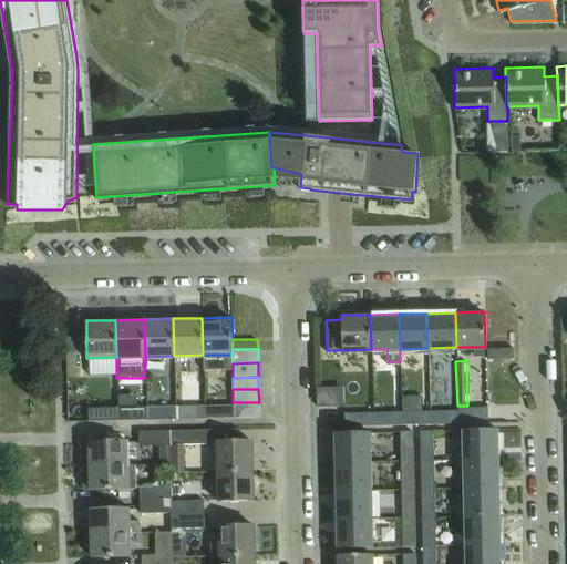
[(234,416),(259,416),(259,402),(233,402),(233,403),(234,416)]
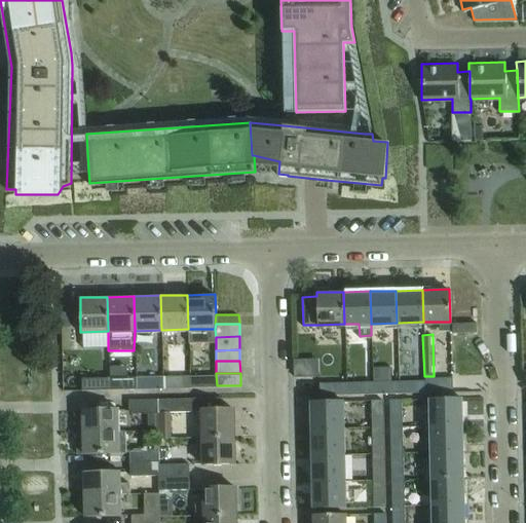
[(162,386),(189,386),(189,374),(162,375),(162,386)]
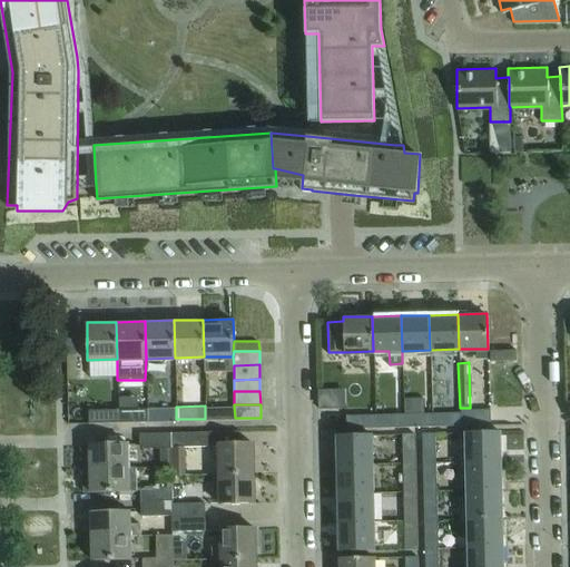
[(205,419),(235,418),(234,406),(205,406),(205,419)]
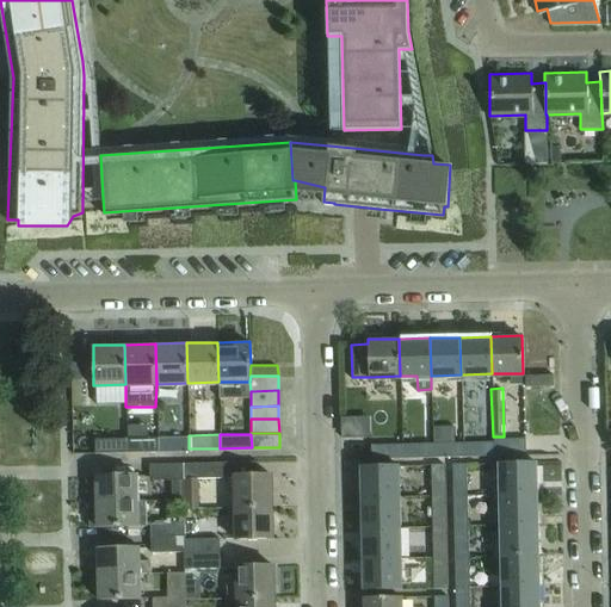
[(127,451),(158,450),(158,435),(127,437),(127,451)]
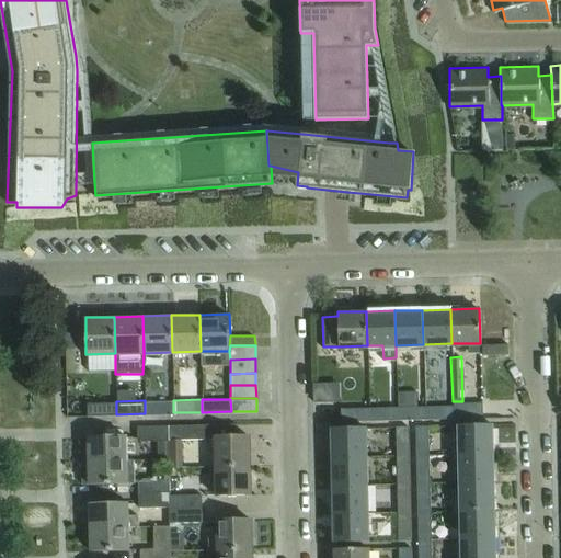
[(145,413),(173,412),(173,400),(145,400),(145,413)]
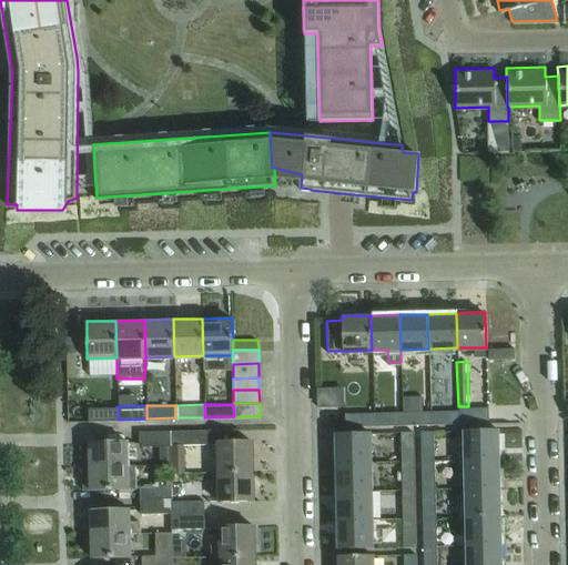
[(459,422),(488,421),(487,405),(468,406),(458,406),(458,410),(459,422)]
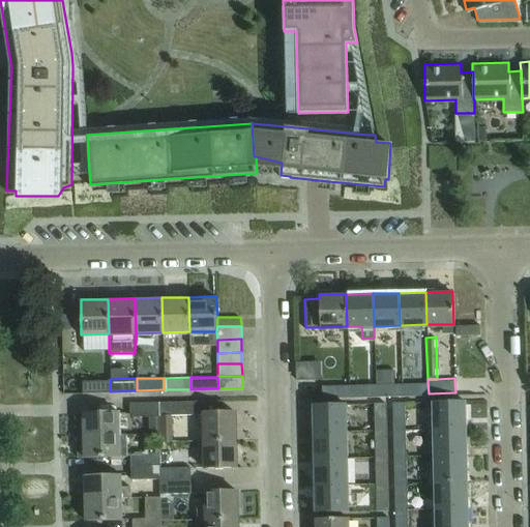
[(83,391),(110,391),(110,379),(83,380),(83,391)]
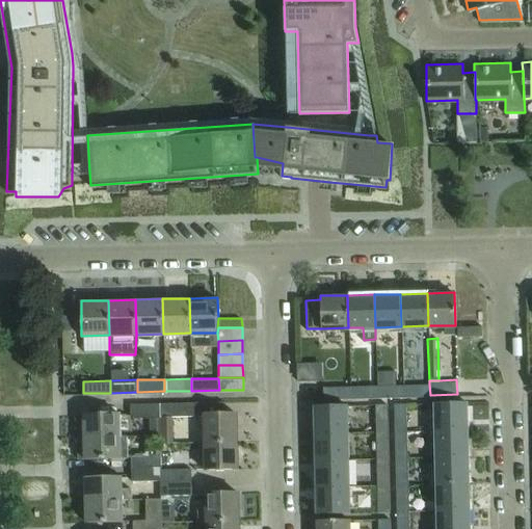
[(377,396),(403,396),(402,384),(377,385),(377,396)]
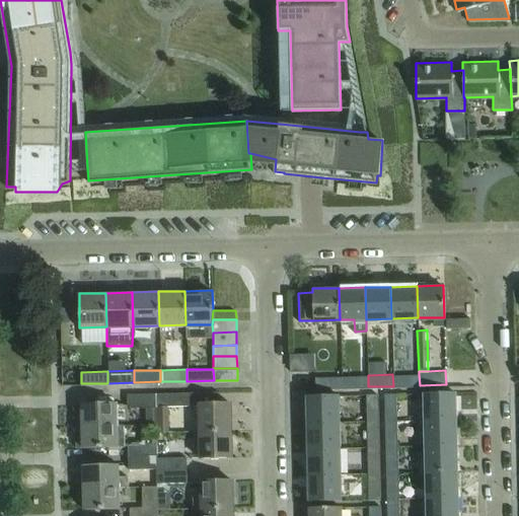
[(393,386),(420,385),(419,374),(392,374),(393,386)]
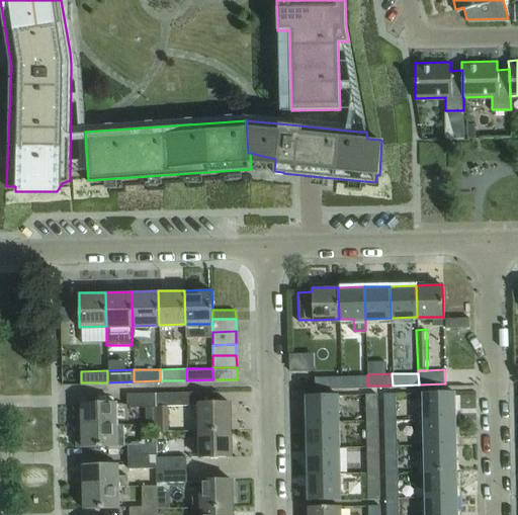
[(314,387),(341,387),(340,374),(314,375),(314,387)]
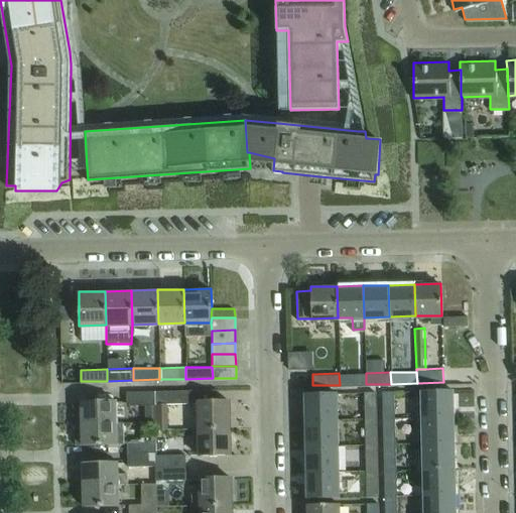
[(340,385),(366,384),(366,373),(339,373),(340,385)]
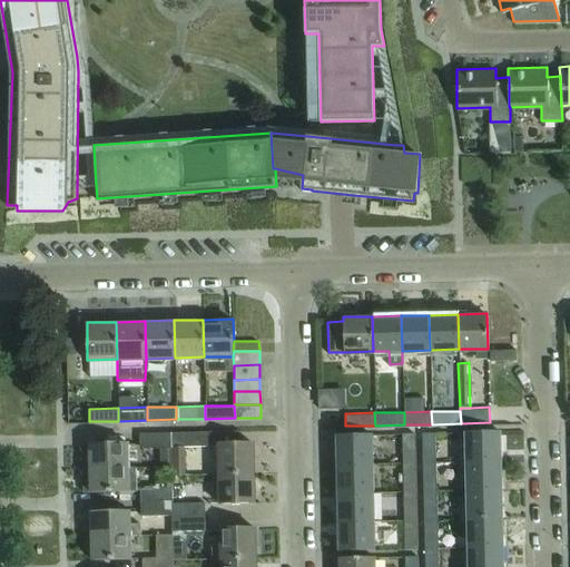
[(217,442),(239,442),(239,429),(169,431),(169,445),(184,445),(217,443),(217,442)]
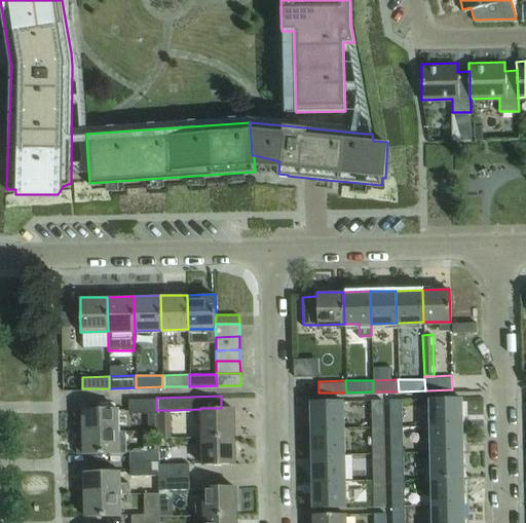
[(429,424),(461,423),(461,397),(428,397),(429,424)]
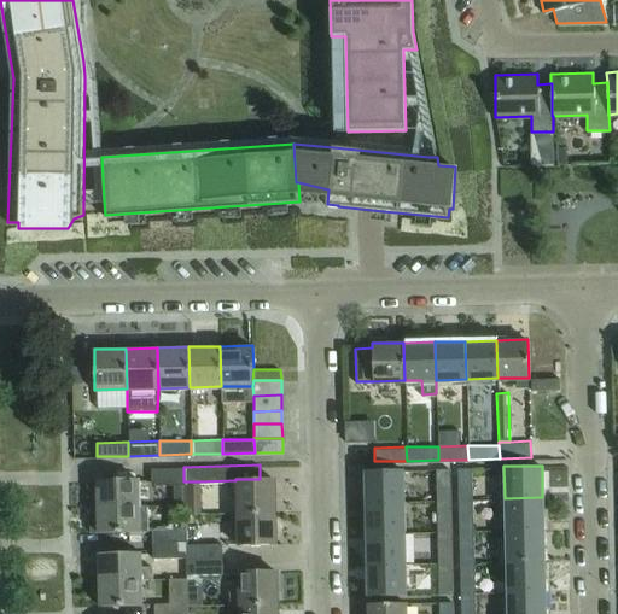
[(185,504),(184,481),(184,467),(150,467),(150,480),(153,480),(153,484),(173,484),(173,504),(185,504)]
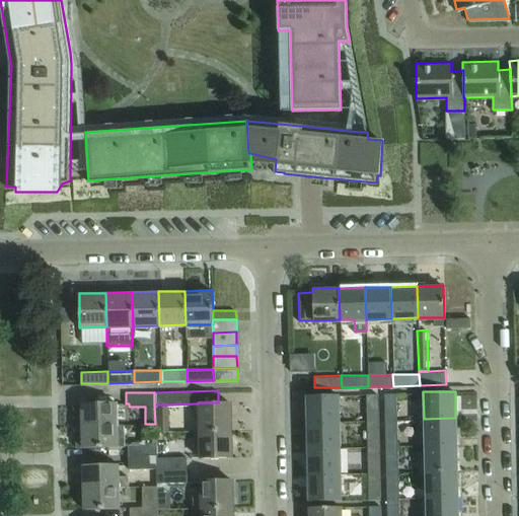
[(384,419),(396,419),(395,392),(383,392),(384,419)]
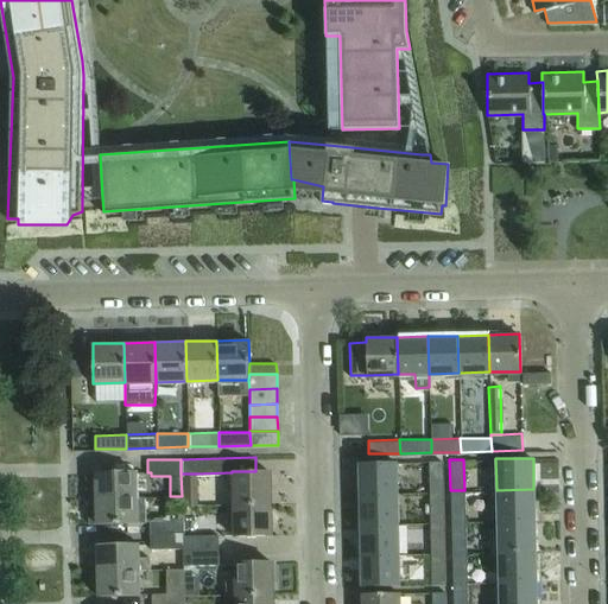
[(359,493),(396,493),(396,461),(359,462),(359,493)]
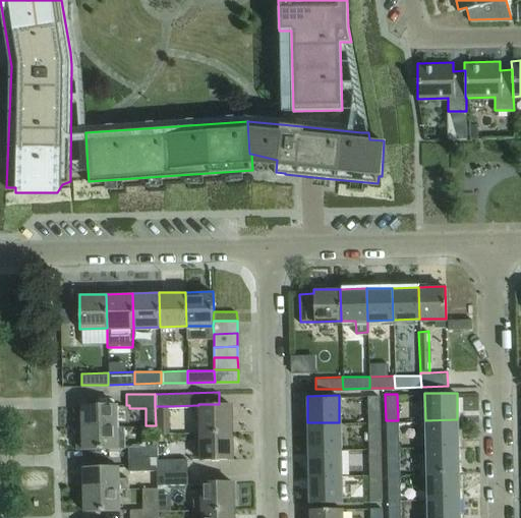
[(367,421),(379,421),(379,395),(367,395),(367,421)]
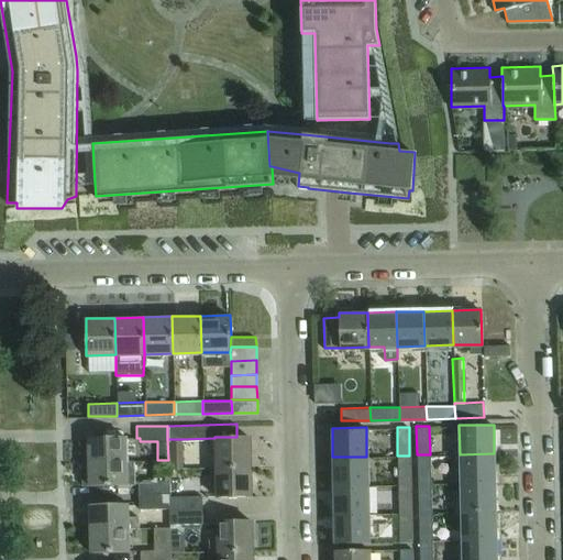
[(216,468),(251,467),(250,436),(236,437),(214,437),(214,438),(216,468)]
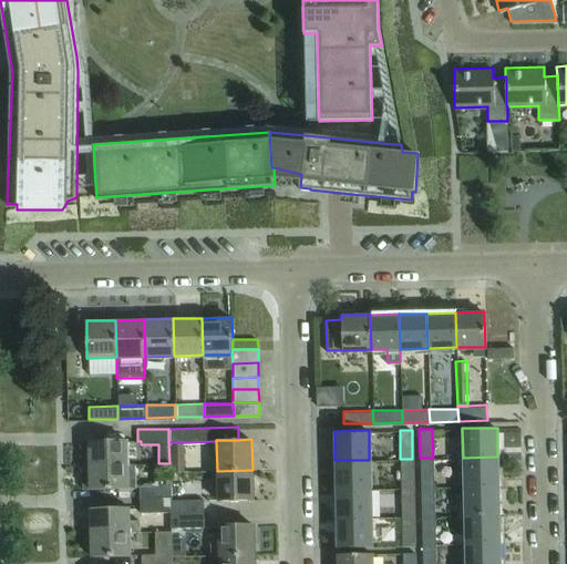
[(81,450),(81,463),(89,463),(89,464),(134,463),(127,463),(127,440),(81,441),(81,450)]
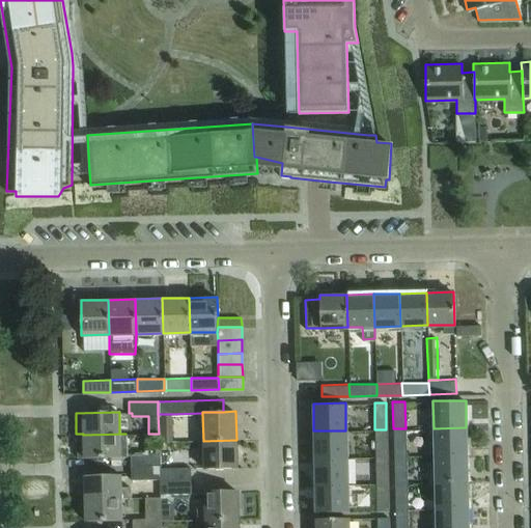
[(168,440),(172,440),(171,414),(158,414),(159,434),(159,440),(159,442),(168,442),(168,440)]
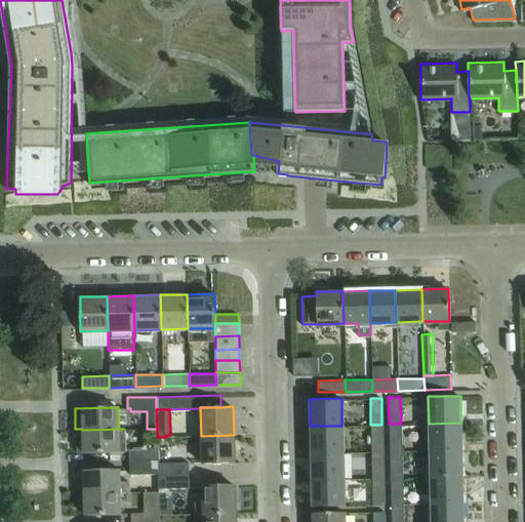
[(429,449),(461,449),(460,423),(429,424),(429,449)]
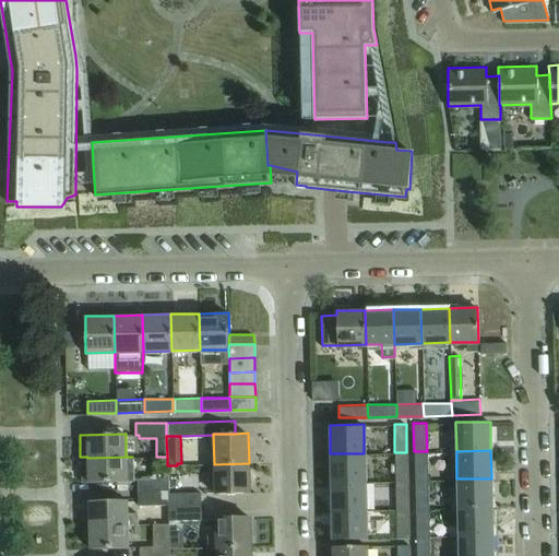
[(415,478),(428,478),(427,451),(414,451),(415,478)]
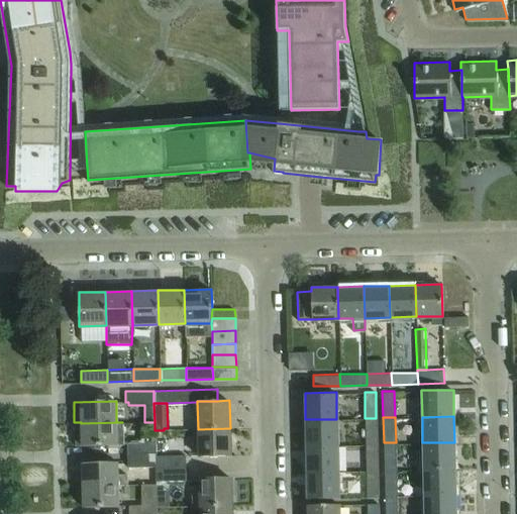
[(366,445),(377,445),(376,418),(365,418),(366,445)]
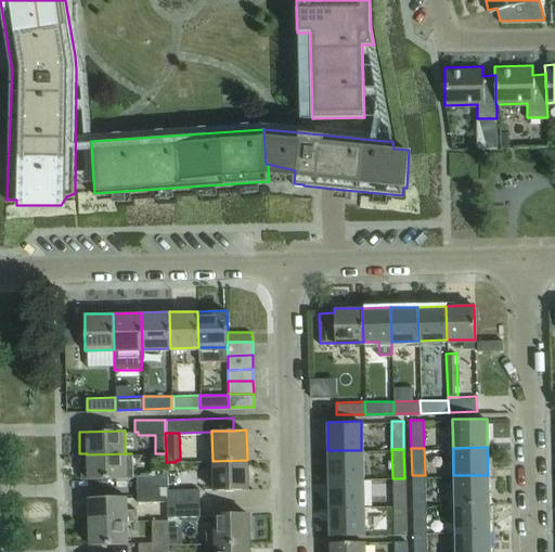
[(328,479),(362,478),(361,450),(327,450),(328,479)]
